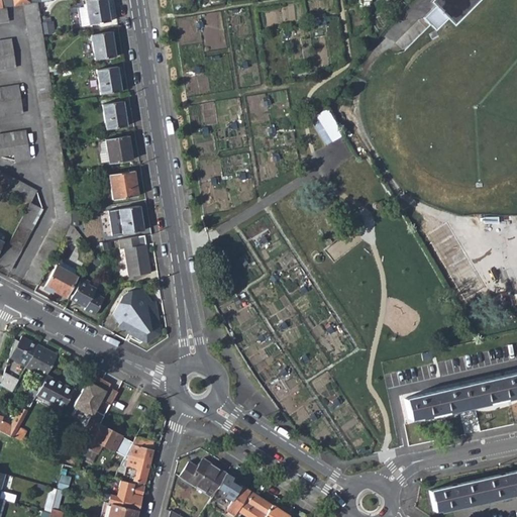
[(105,0),(83,0),(85,4),(85,9),(78,11),(80,26),(108,21),(105,0)]
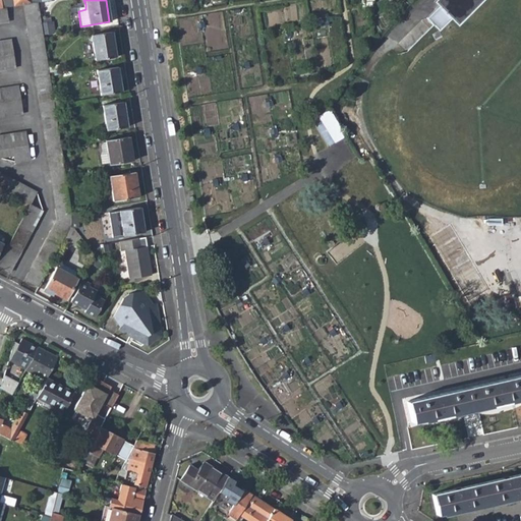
[(435,0),(459,26),(487,0),(435,0)]
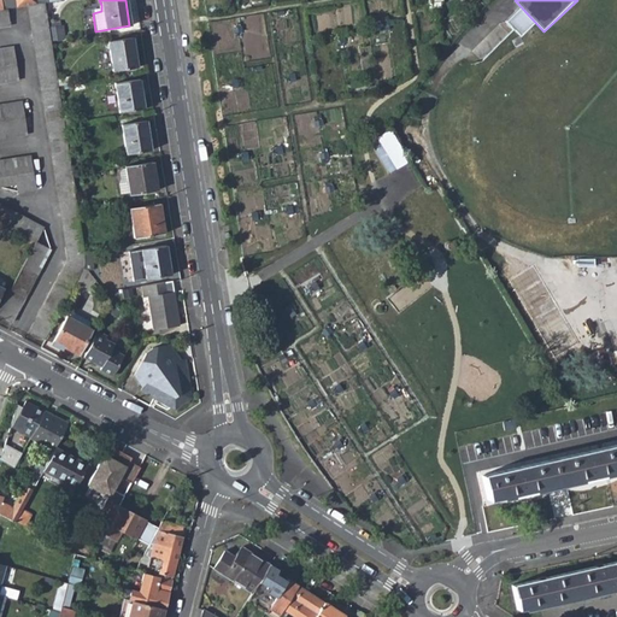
[(106,42),(111,72),(136,69),(131,39),(106,42)]
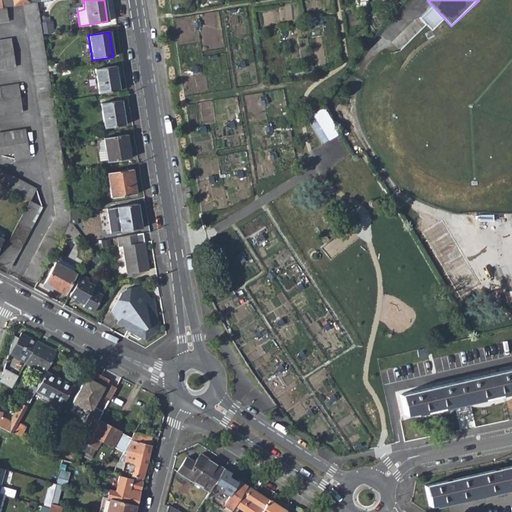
[(0,40),(0,69),(14,67),(10,39),(0,40)]
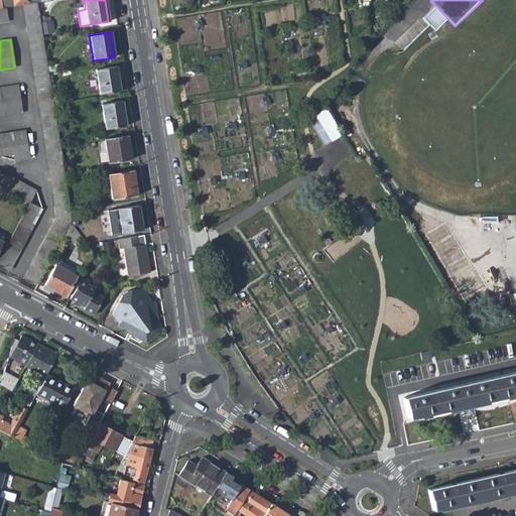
[(95,71),(98,94),(120,91),(115,67),(95,71)]
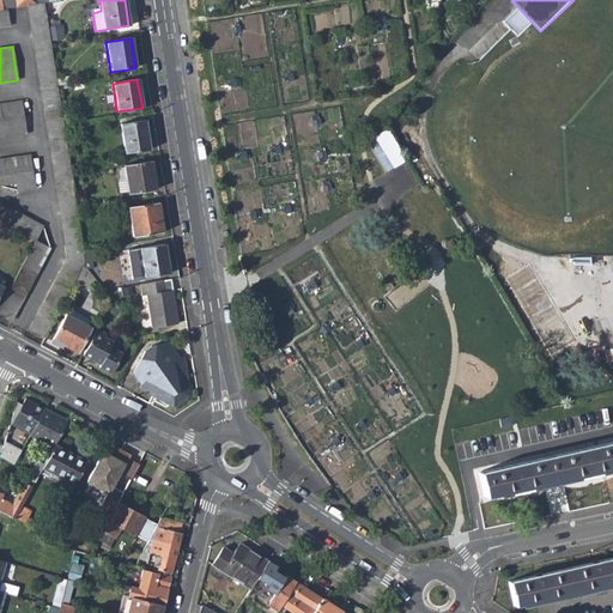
[(0,103),(0,137),(25,134),(20,99),(0,103)]
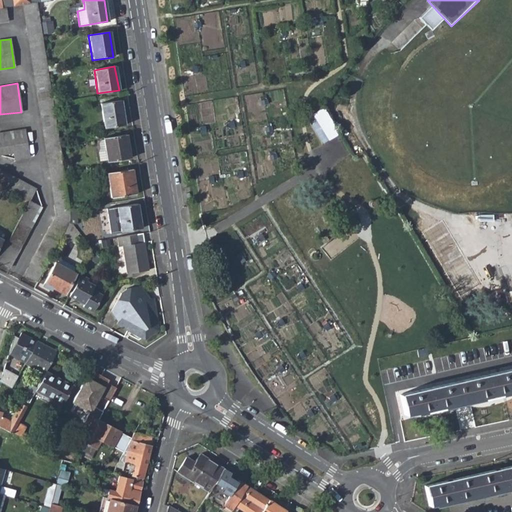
[(99,103),(103,128),(124,125),(120,100),(99,103)]
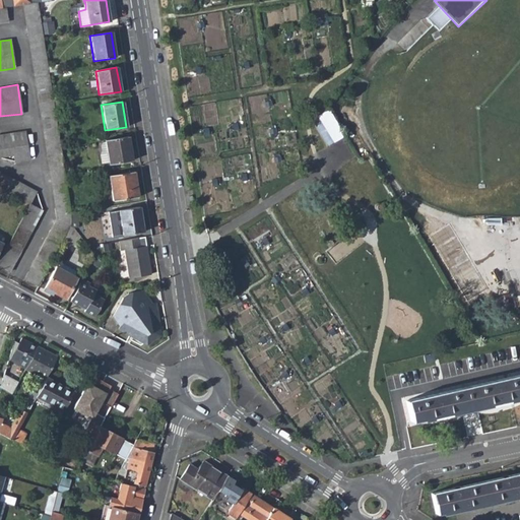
[(327,106),(313,116),(329,141),(342,133),(327,106)]
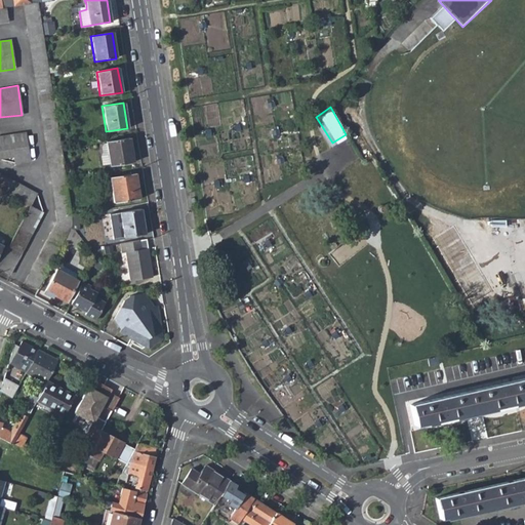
[(0,157),(13,155),(15,164),(30,161),(25,132),(0,136),(0,157)]
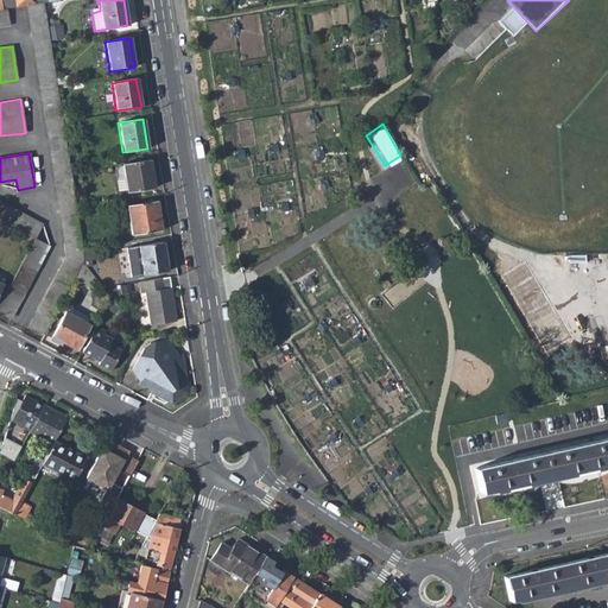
[(125,190),(125,194),(151,189),(149,173),(151,173),(149,160),(121,165),(121,166),(125,190)]
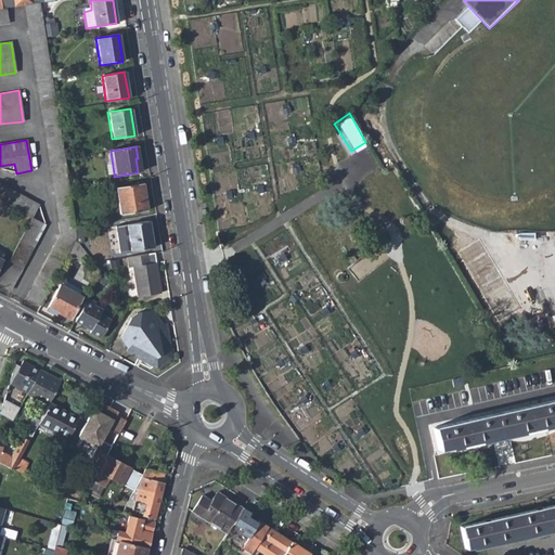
[(103,166),(104,173),(108,176),(114,173),(111,152),(106,152),(104,155),(105,163),(103,166)]
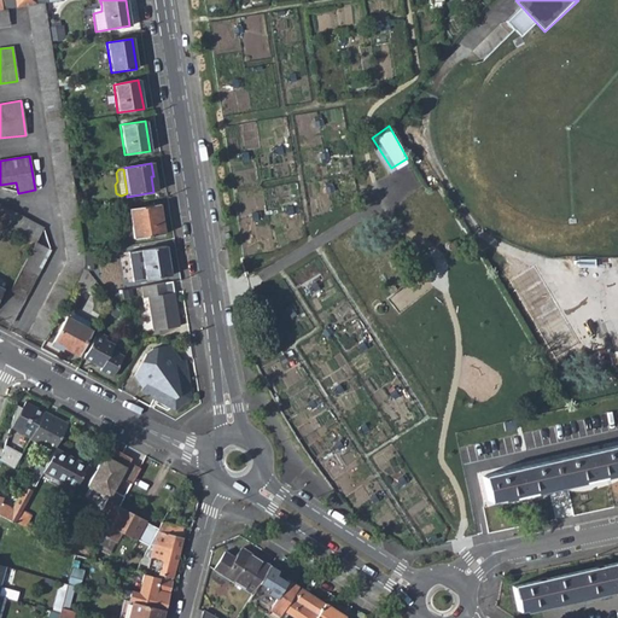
[(0,223),(34,243),(41,227),(0,204),(0,223)]
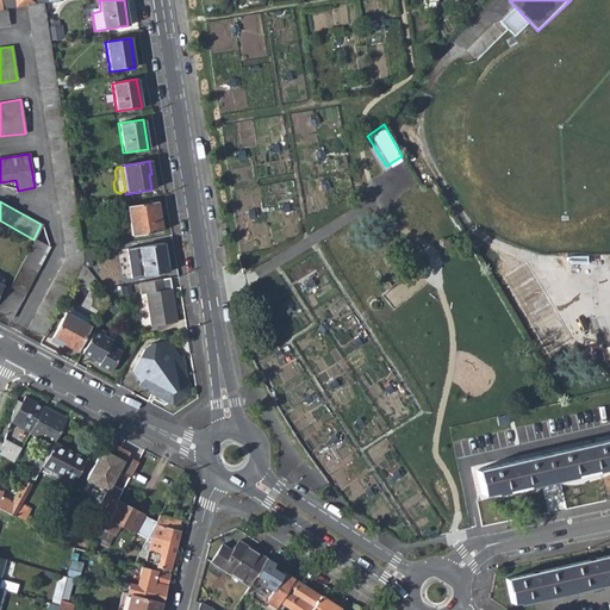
[(126,206),(130,237),(161,232),(156,201),(126,206)]
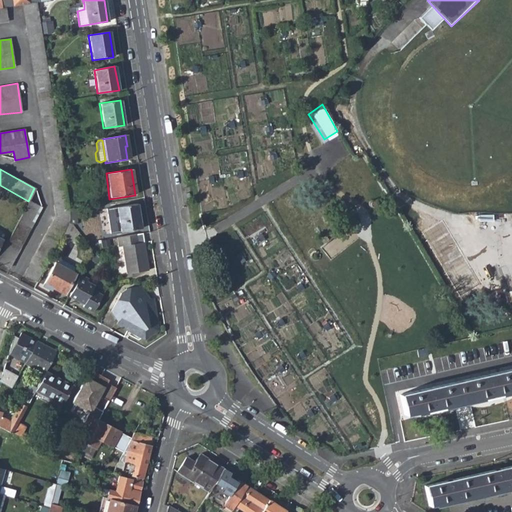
[(350,203),(354,208),(359,204),(355,199),(350,203)]
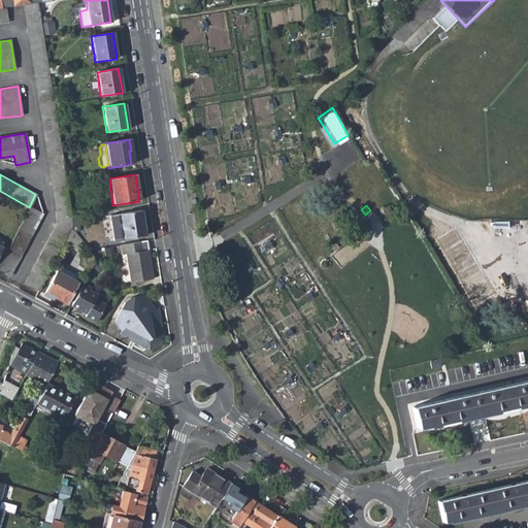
[(42,213),(29,207),(0,261),(0,270),(9,275),(42,213)]
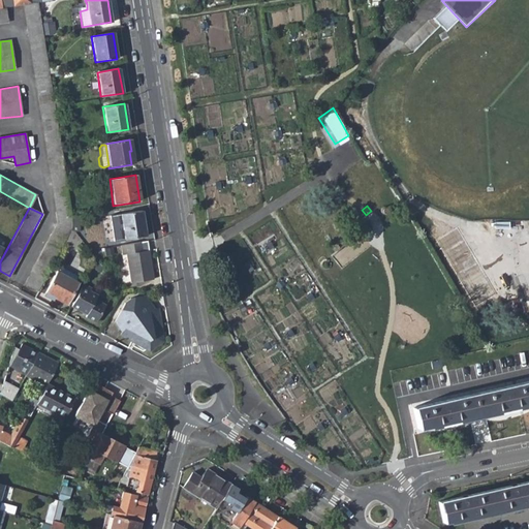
[(375,216),(371,211),(366,215),(370,220),(375,216)]
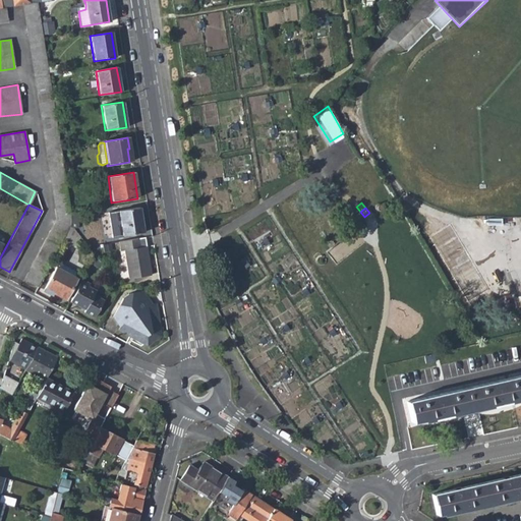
[(117,212),(121,235),(142,232),(138,209),(117,212)]
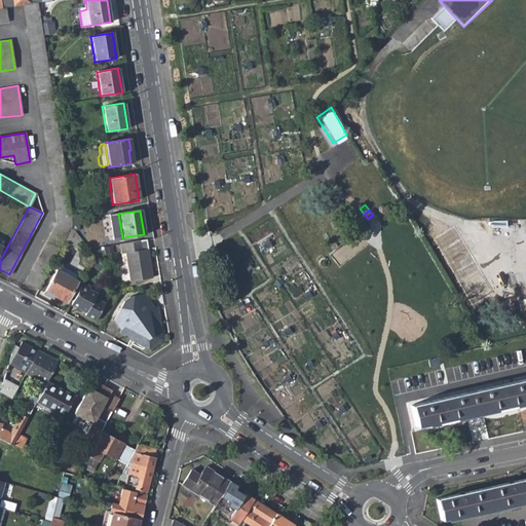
[(363,223),(368,219),(364,214),(359,218),(363,223)]
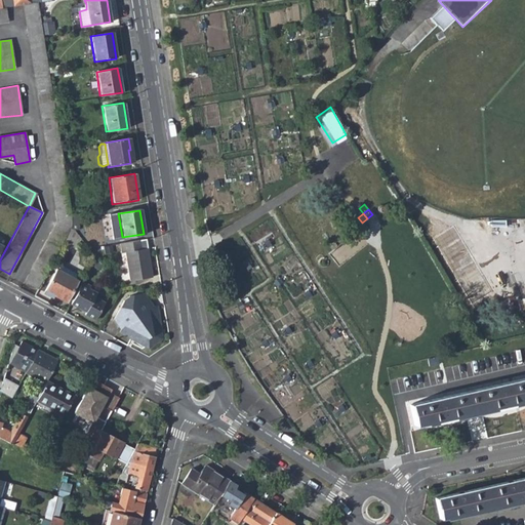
[(327,249),(337,265),(367,242),(357,227),(327,249)]
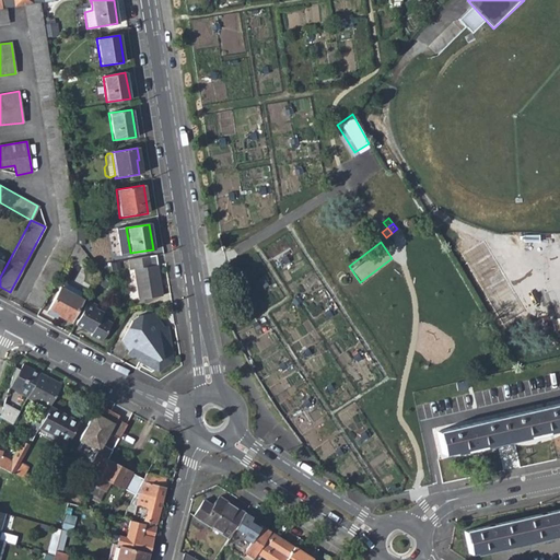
[(73,245),(68,256),(80,263),(81,258),(84,254),(79,246),(73,245)]
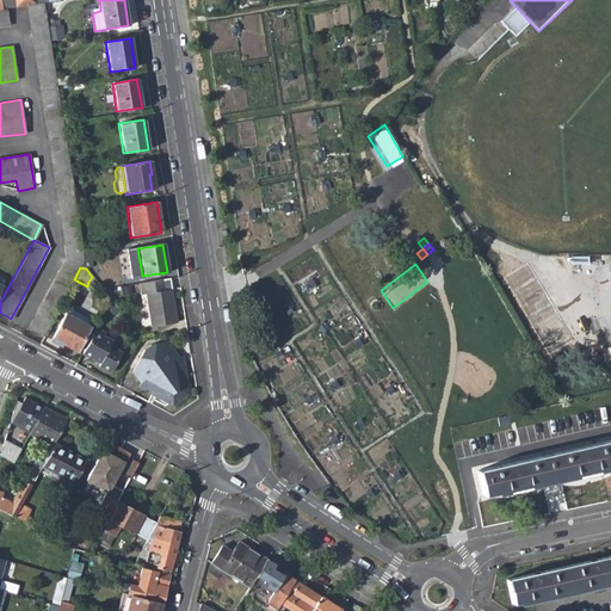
[(504,276),(513,292),(530,283),(520,267),(504,276)]
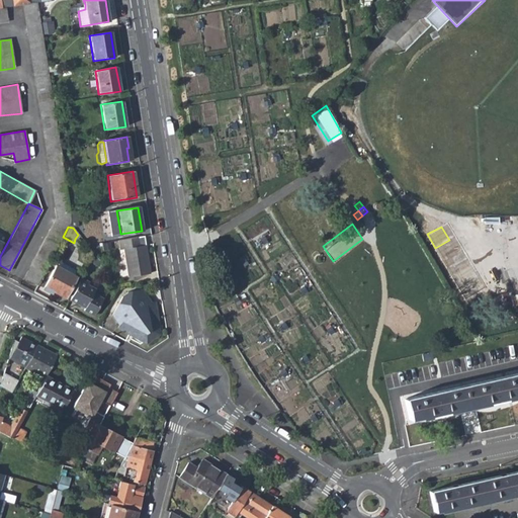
[(266,232),(261,236),(265,241),(270,237),(266,232)]
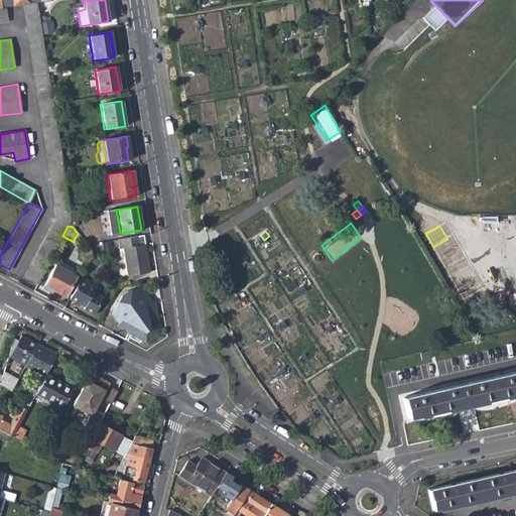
[(255,238),(259,244),(264,240),(260,235),(255,238)]
